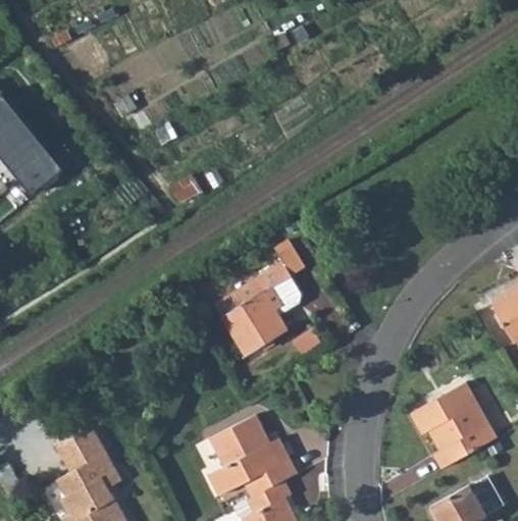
[(278,261),(287,274),(298,266),(286,246),(273,254),(278,261)]
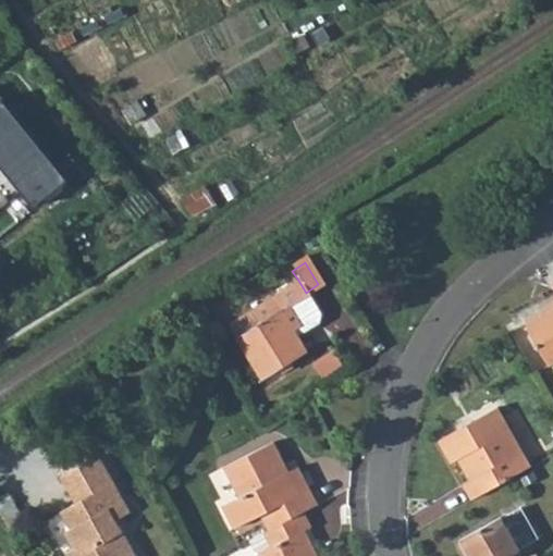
[(285,307),(306,293),(297,279),(226,324),(259,378),(305,348),(295,334),(293,330),(297,325),(285,307)]
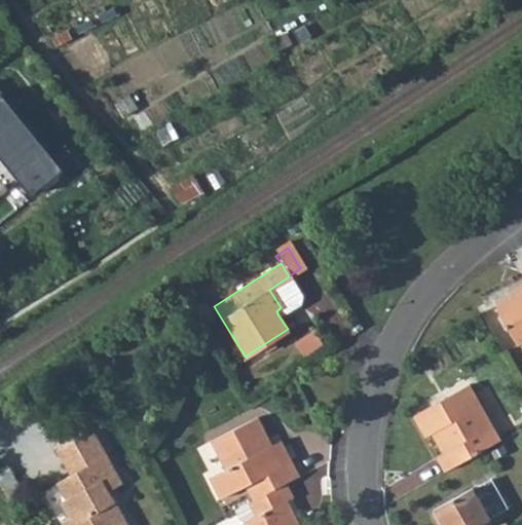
[(276,311),(278,315),(298,304),(300,294),(289,276),(269,290),(281,307),(276,311)]
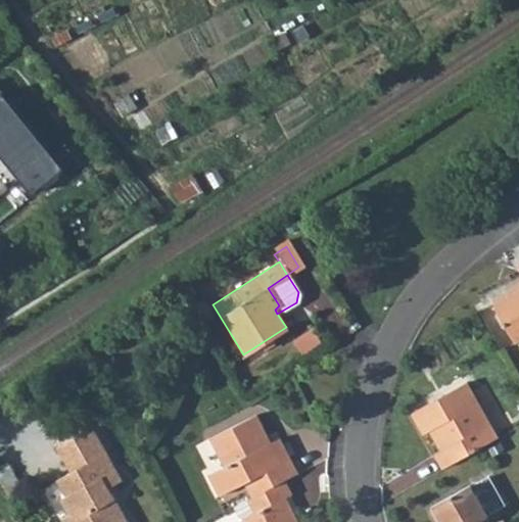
[(518,289),(492,304),(515,345),(518,342),(518,289)]
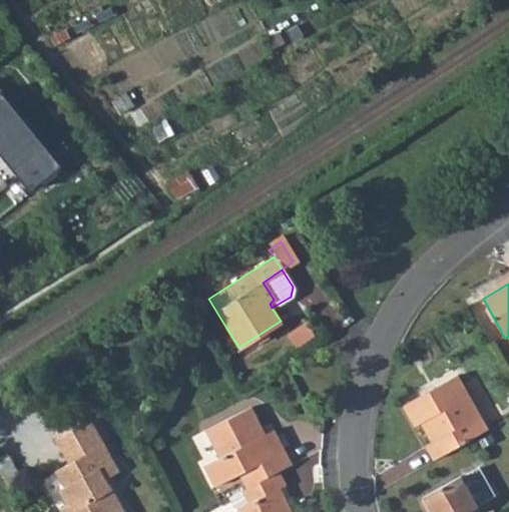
[(288,333),(297,347),(315,335),(306,322),(288,333)]
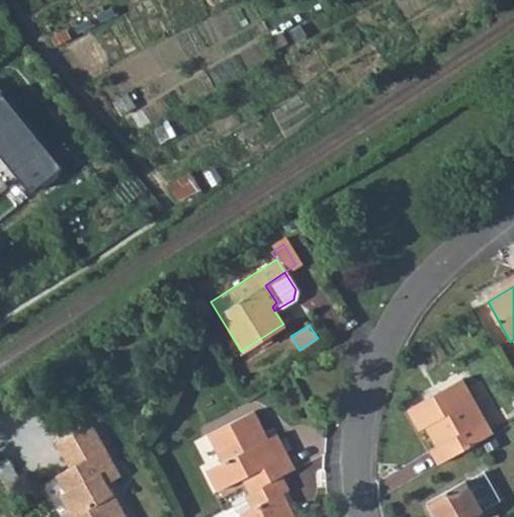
[(426,443),(438,465),(493,433),(461,378),(408,410),(416,426),(423,422),(432,439),(426,443)]
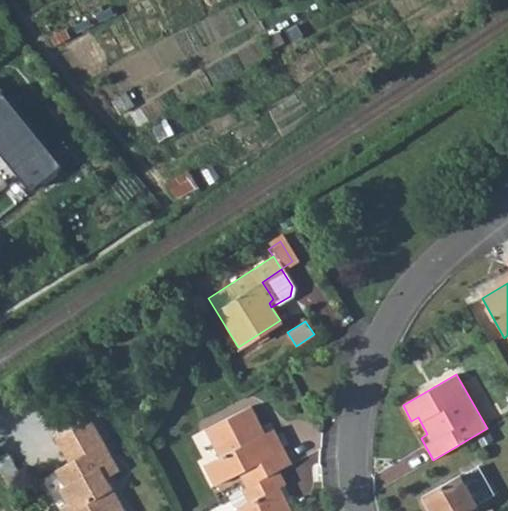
[(224,494),(228,502),(279,476),(292,470),(280,445),(270,450),(255,417),(210,438),(224,469),(209,476),(218,496),(224,494)]
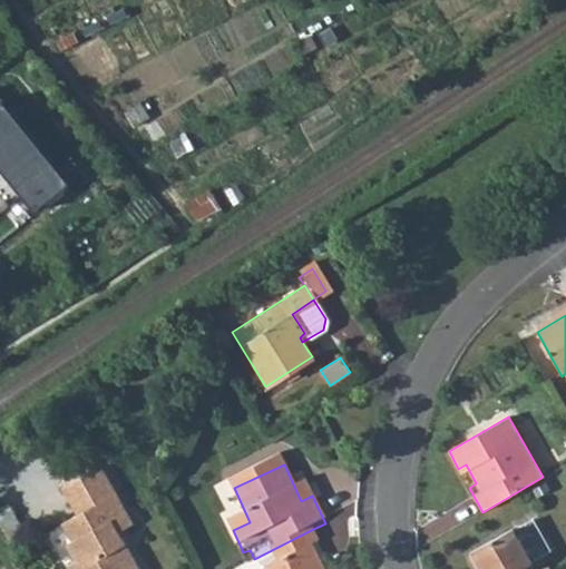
[(68,568),(136,568),(120,537),(105,506),(119,498),(105,470),(66,490),(85,519),(69,526),(77,545),(70,547),(77,565),(68,568)]
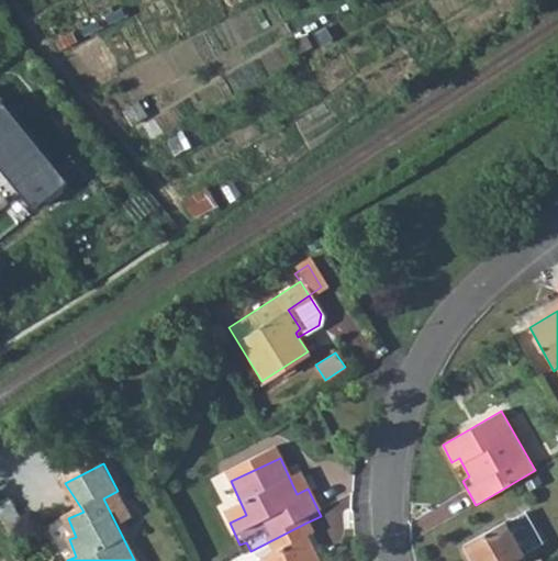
[(103,498),(119,529),(133,520),(118,491),(103,498)]
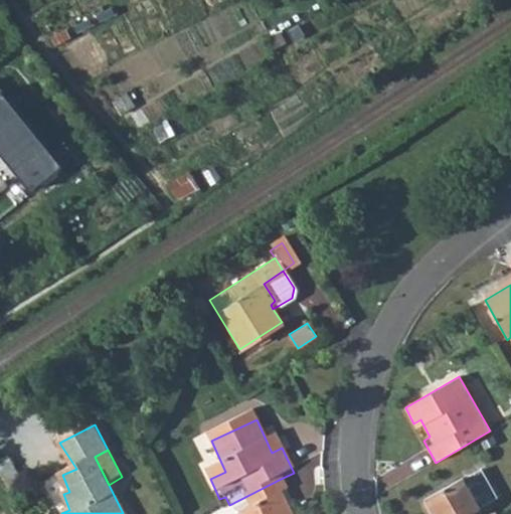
[(477,513),(480,511),(479,509),(496,500),(480,472),(463,481),(462,480),(421,503),(428,513),(477,513)]
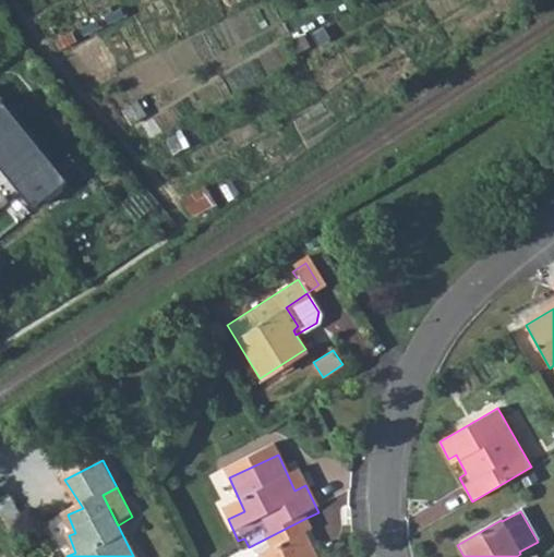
[(249,547),(253,556),(313,556),(305,541),(313,536),(304,519),(249,547)]
